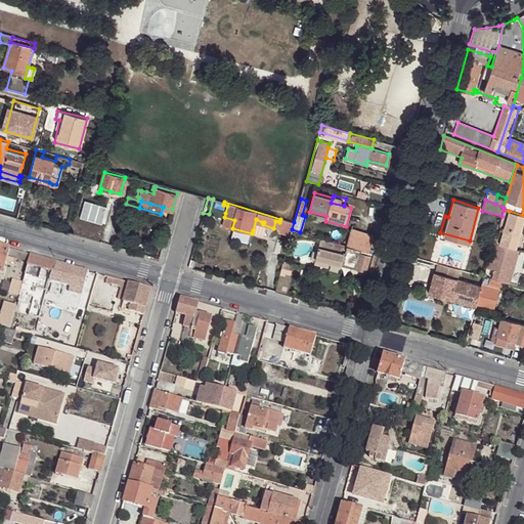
[(517,250),(523,224),(523,215),(522,215),(509,211),(499,245),(517,250)]
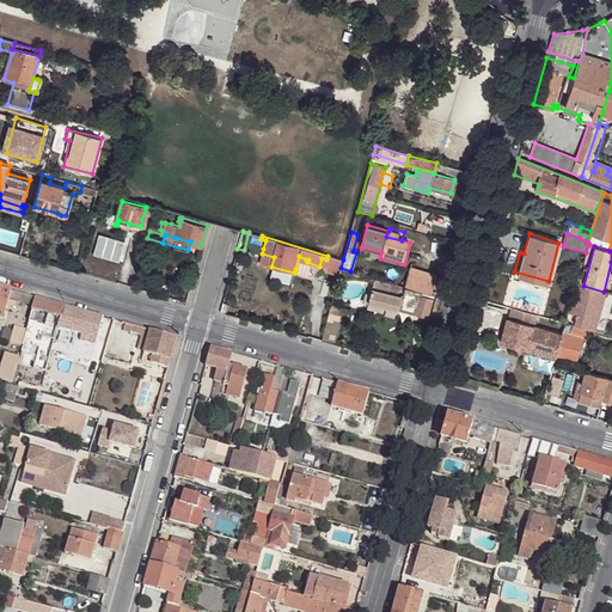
[(381,252),(361,248),(359,255),(363,256),(363,259),(375,263),(377,259),(403,268),(404,264),(380,258),(381,252)]
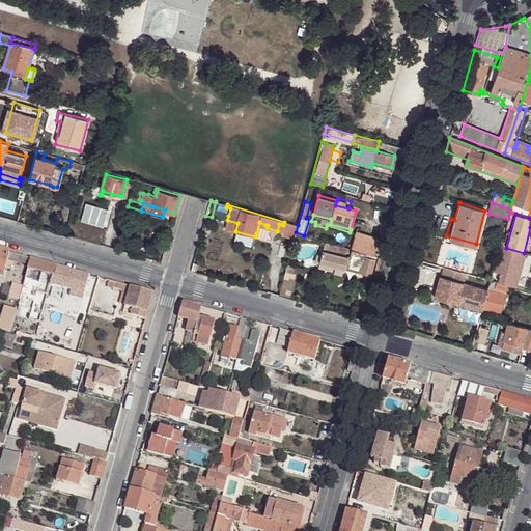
[(227,220),(226,225),(225,227),(235,231),(238,223),(227,220)]
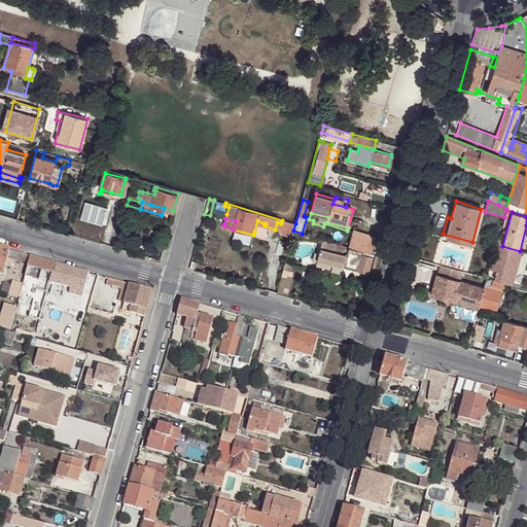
[(260,234),(264,223),(257,220),(254,232),(260,234)]
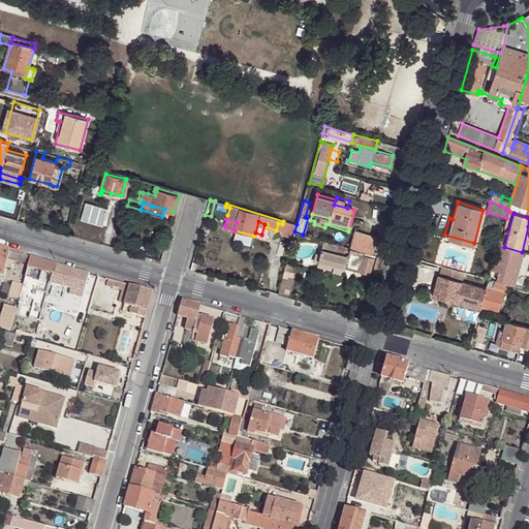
[(290,235),(294,224),(283,221),(282,224),(278,223),(276,230),(290,235)]
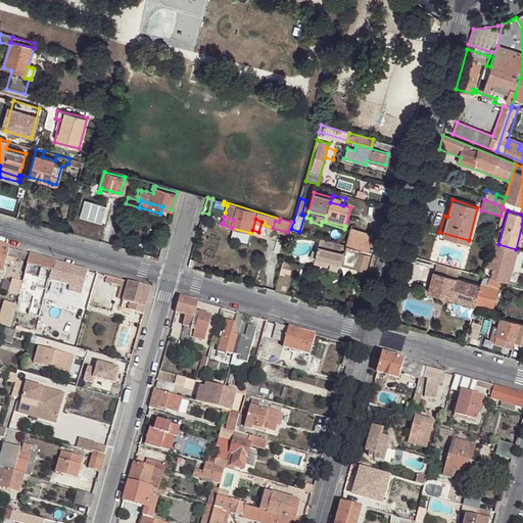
[(346,245),(368,251),(373,235),(350,229),(346,245)]
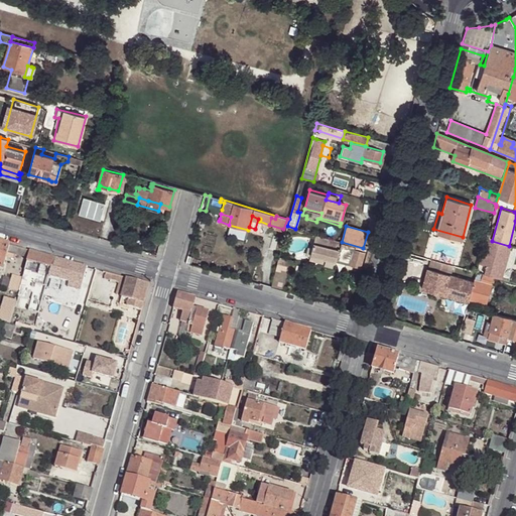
[(316,235),(314,242),(328,246),(330,240),(330,239),(316,235)]
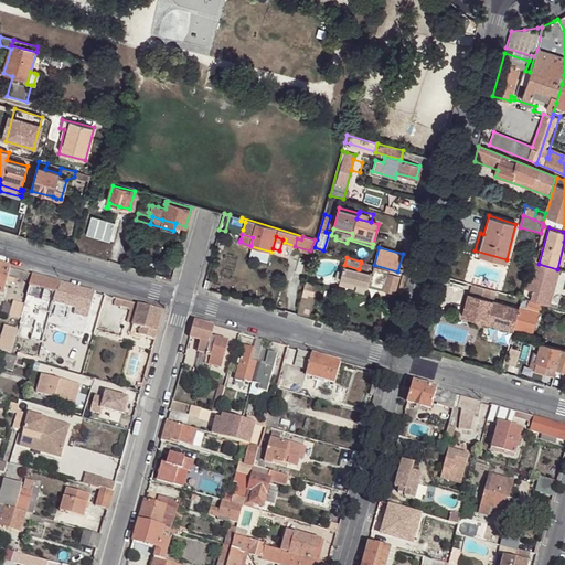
[(560,270),(557,269),(539,264),(528,300),(530,300),(541,305),(550,306),(560,270)]
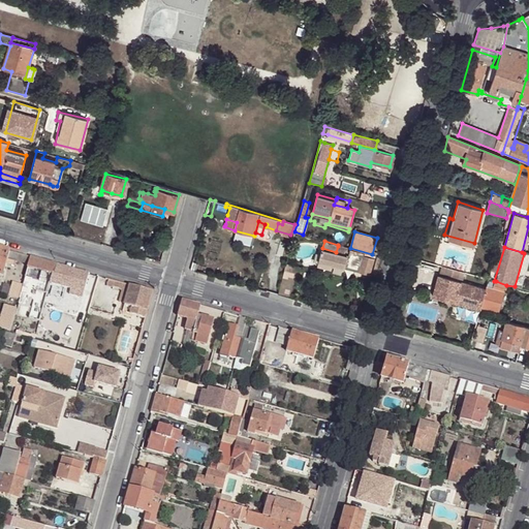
[(28,265),(30,257),(0,248),(0,276),(1,277),(6,258),(28,265)]
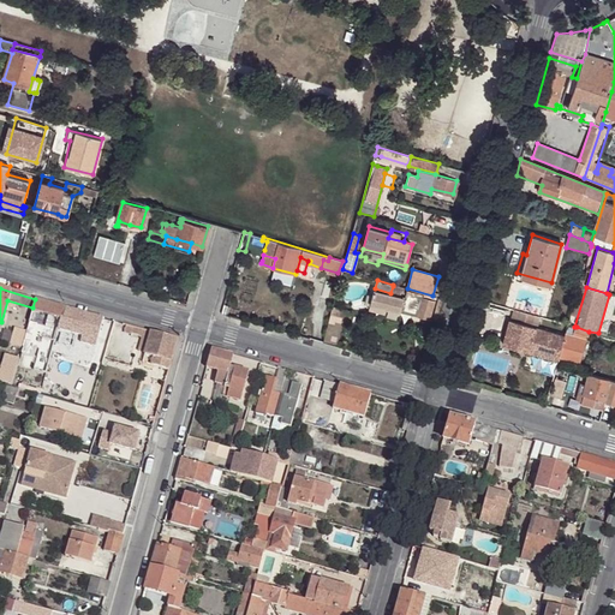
[(433,310),(436,297),(433,296),(407,288),(405,298),(390,293),(375,288),(369,308),(384,312),(386,306),(428,318),(430,310),(433,310)]
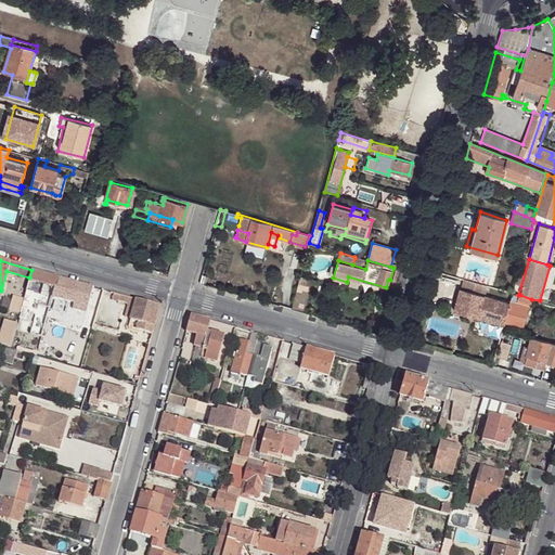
[(57,278),(31,270),(29,278),(26,291),(47,296),(43,304),(42,304),(37,322),(44,324),(49,307),(52,297),(57,278)]
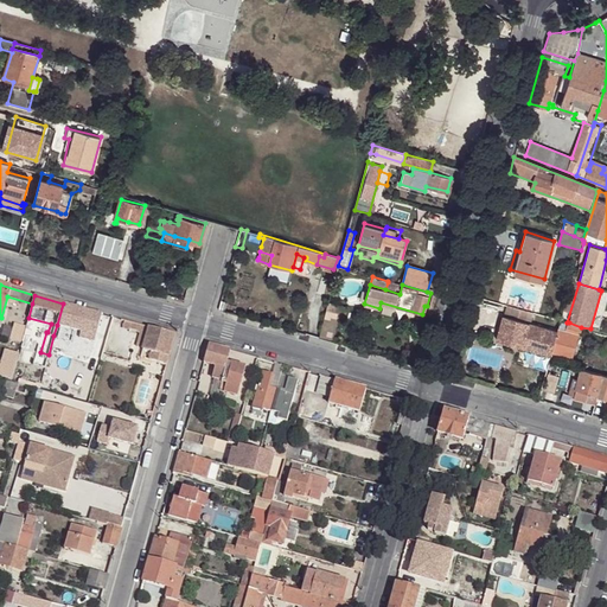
[(104,314),(63,304),(57,325),(83,332),(95,336),(100,317),(104,318),(104,314)]
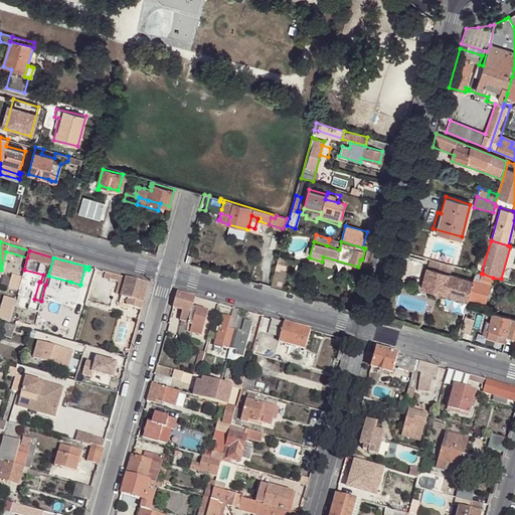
[(286,258),(284,264),(277,262),(270,287),(280,289),(286,269),(292,270),(295,261),(286,258)]
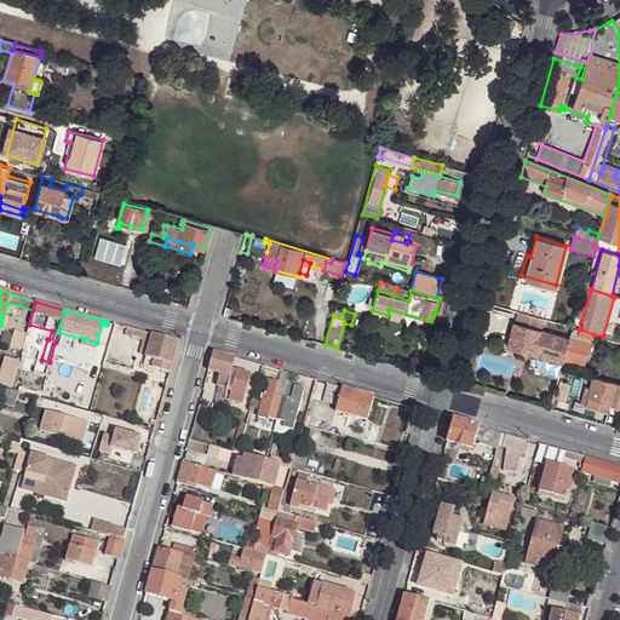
[(547,359),(563,363),(570,339),(540,331),(545,320),(518,311),(507,348),(534,355),(534,351),(547,355),(547,359)]
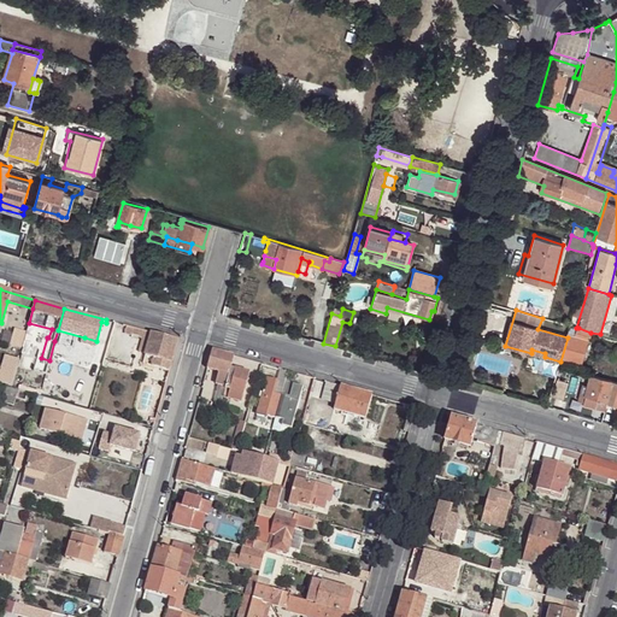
[(52,329),(29,323),(28,329),(30,330),(29,333),(47,338),(48,338),(52,329)]
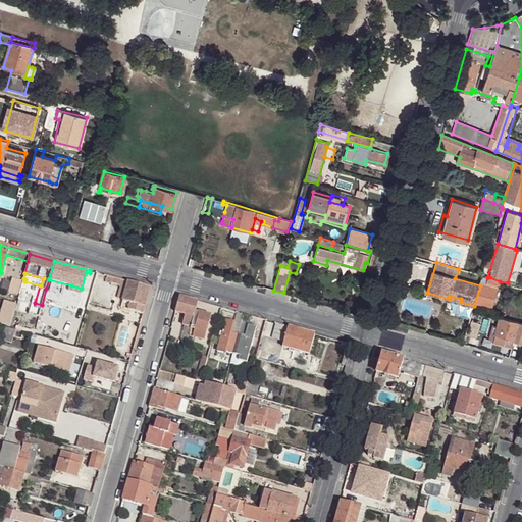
[(487,277),(482,275),(480,282),(486,284),(489,277),(487,277)]
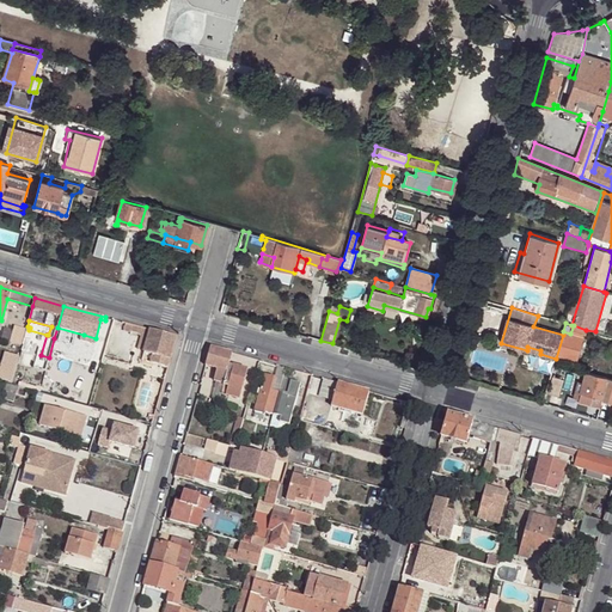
[(133,325),(130,332),(141,335),(138,349),(145,350),(151,330),(133,325)]
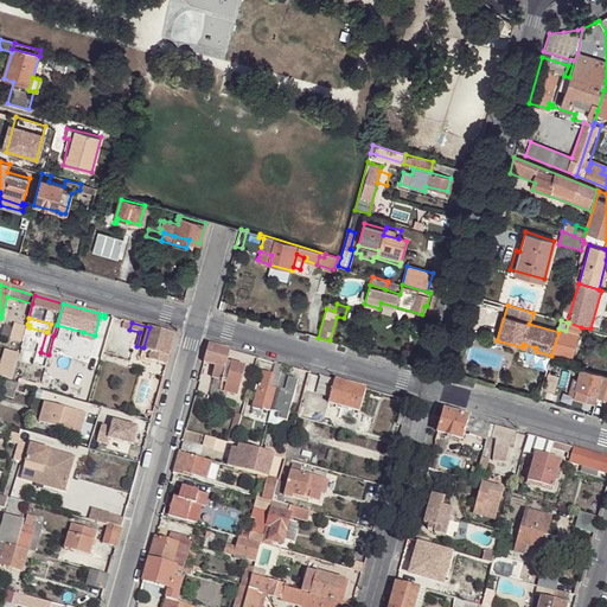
[(572,358),(581,327),(569,323),(566,331),(558,328),(558,332),(551,356),(554,357),(555,353),(572,358)]
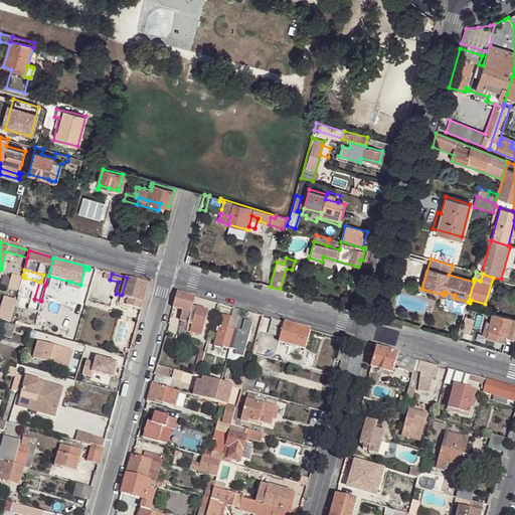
[(70,282),(48,276),(45,285),(49,286),(55,288),(57,284),(68,287),(70,282)]
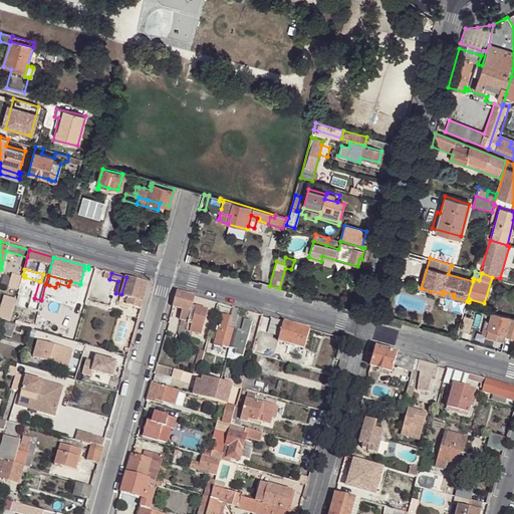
[(126,277),(121,294),(118,302),(140,309),(148,283),(126,277)]
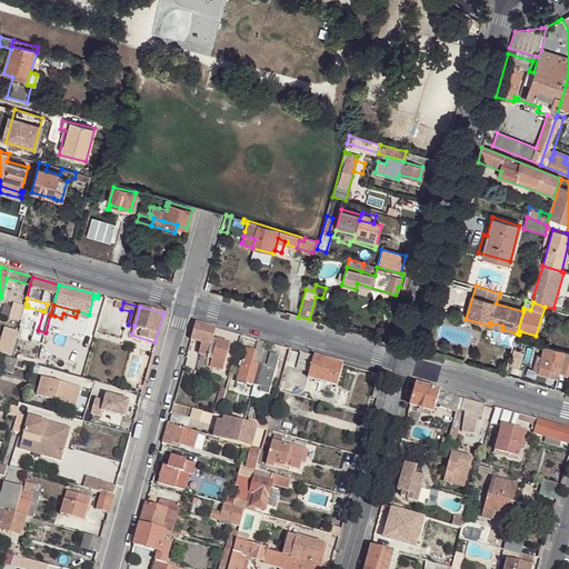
[(196,322),(190,340),(201,342),(198,353),(207,357),(205,366),(222,370),(230,342),(212,338),(215,328),(196,322)]
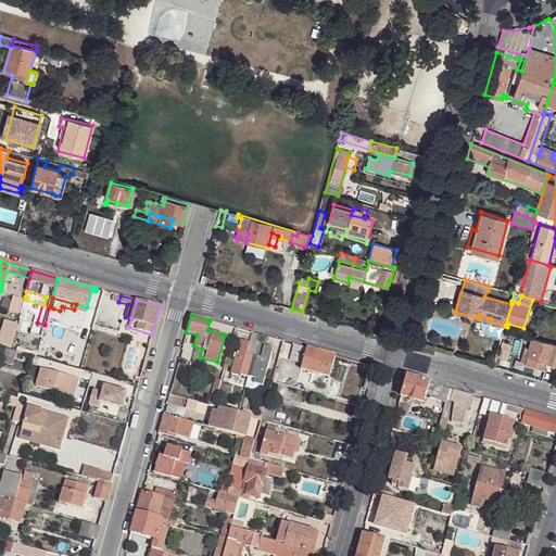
[(39,341),(42,330),(34,327),(30,339),(39,341)]
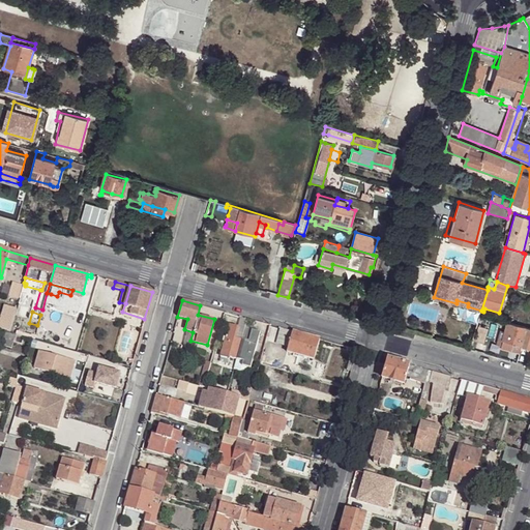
[(247,318),(240,317),(238,326),(243,328),(244,328),(247,318)]
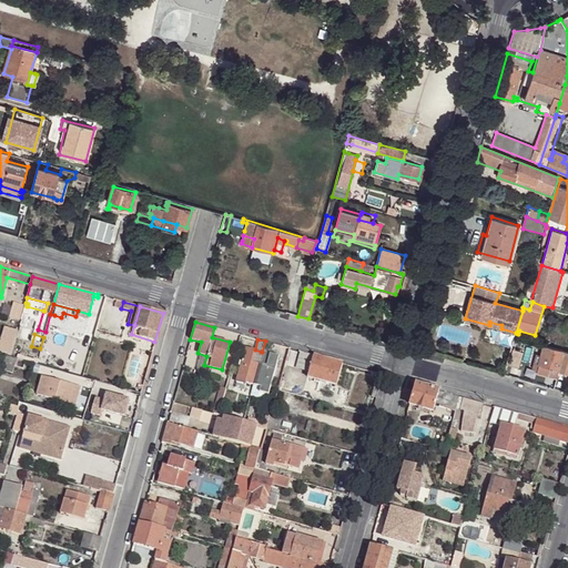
[(564,351),(544,346),(541,355),(537,371),(537,373),(548,376),(550,367),(558,369),(564,351)]
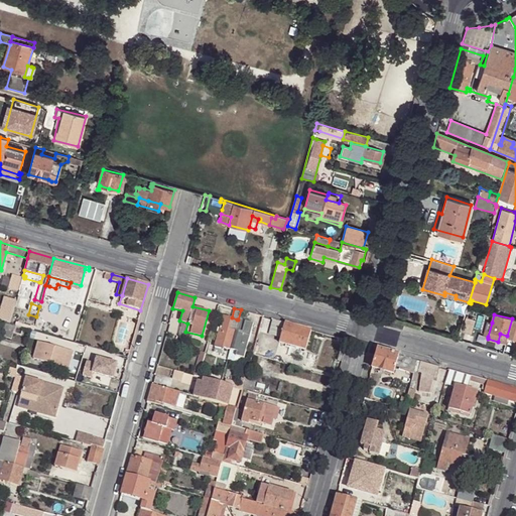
[(229,329),(232,317),(225,315),(214,352),(221,354),(224,348),(230,349),(235,330),(234,330),(229,329)]
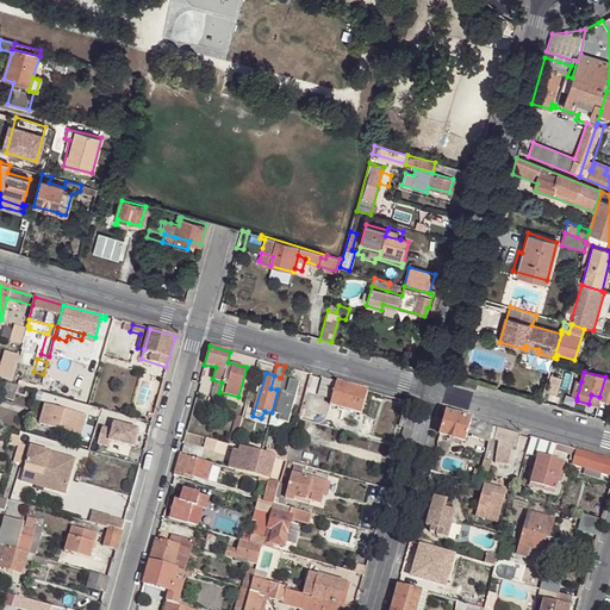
[(336,381),(311,374),(306,391),(331,398),(336,381)]
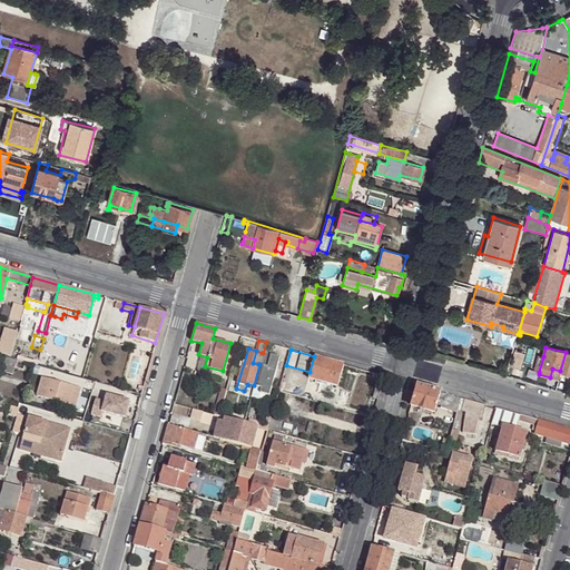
[(514,350),(510,364),(520,367),(524,353),(514,350)]
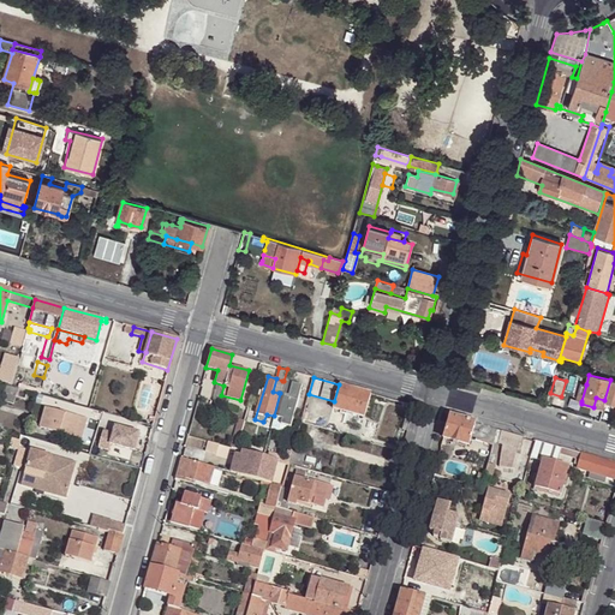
[(282,381),(276,378),(273,392),(279,393),(282,381)]
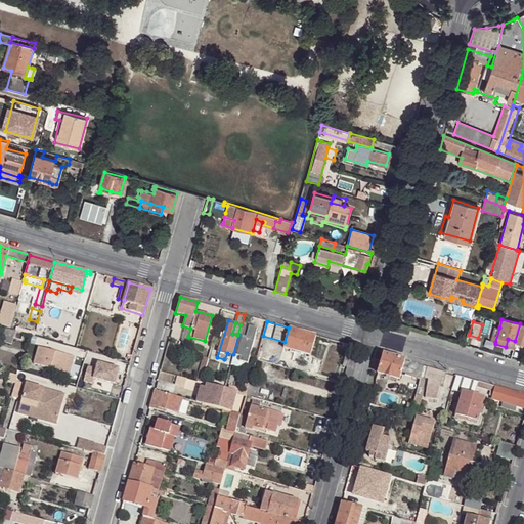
[(523,324),(520,323),(515,341),(513,349),(516,350),(517,347),(516,346),(517,342),(523,343),(523,324)]
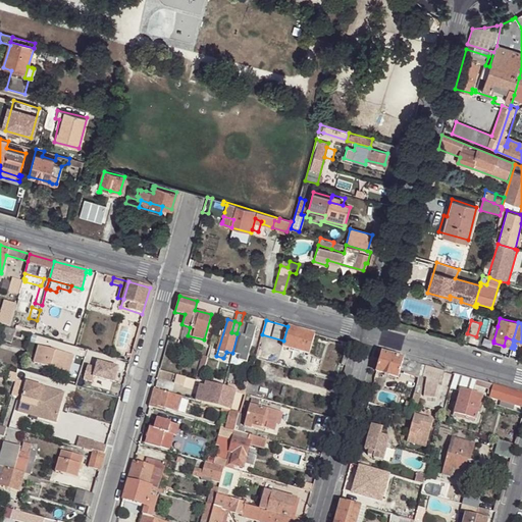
[(238,333),(232,353),(239,355),(238,360),(247,363),(257,327),(248,324),(245,335),(238,333)]
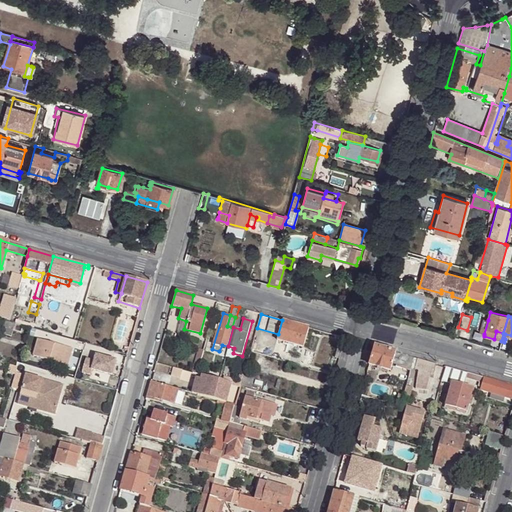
[(484,334),(488,320),(484,319),(479,332),(484,334)]
